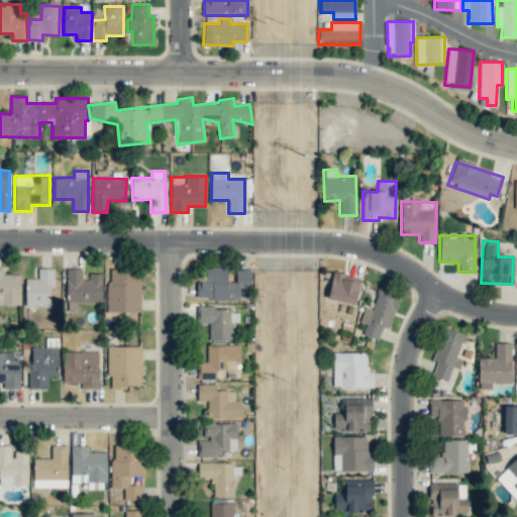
[(239,299),(239,288),(250,288),(250,270),(236,270),(236,282),(227,282),(227,267),(198,267),(198,299),(239,299)]
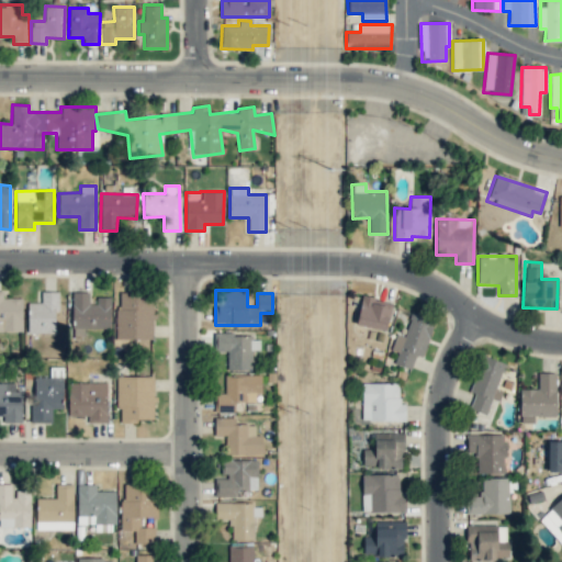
[(0,291),(0,330),(22,332),(22,299),(2,298),(2,291),(0,291)]
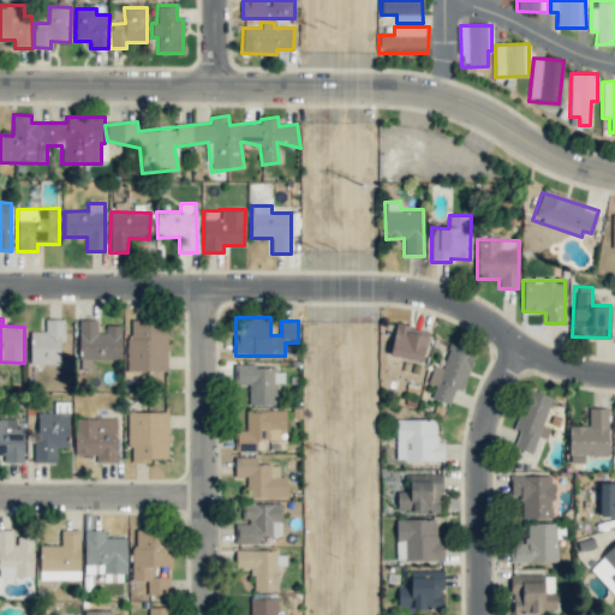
[(61,318),(45,318),(45,330),(30,330),(30,364),(61,365),(61,318)]
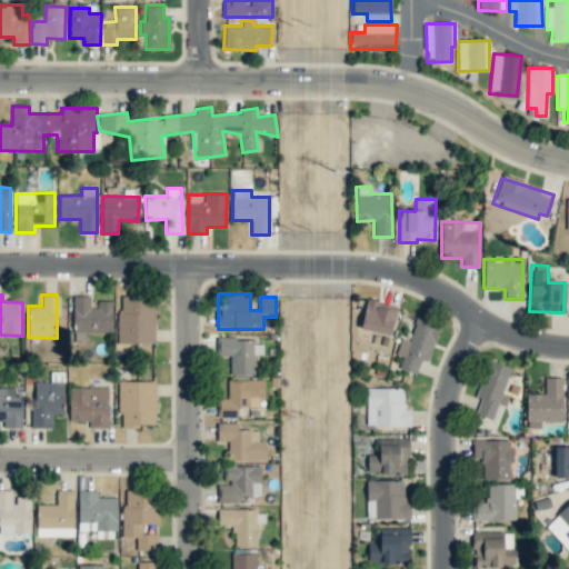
[(85,332),(112,332),(111,301),(97,301),(97,307),(90,307),(90,296),(72,296),(73,340),(85,340),(85,332)]
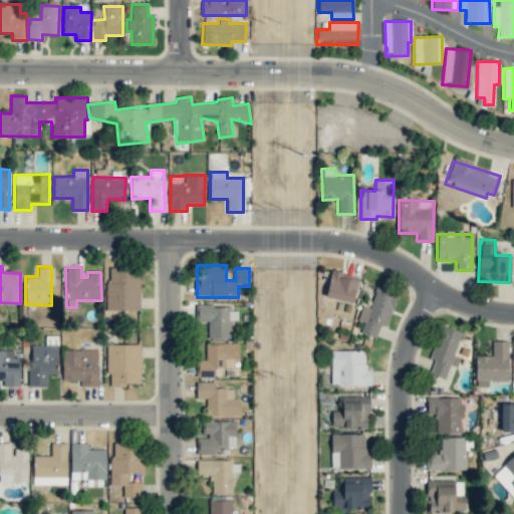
[(140,310),(141,268),(107,268),(106,309),(140,310)]
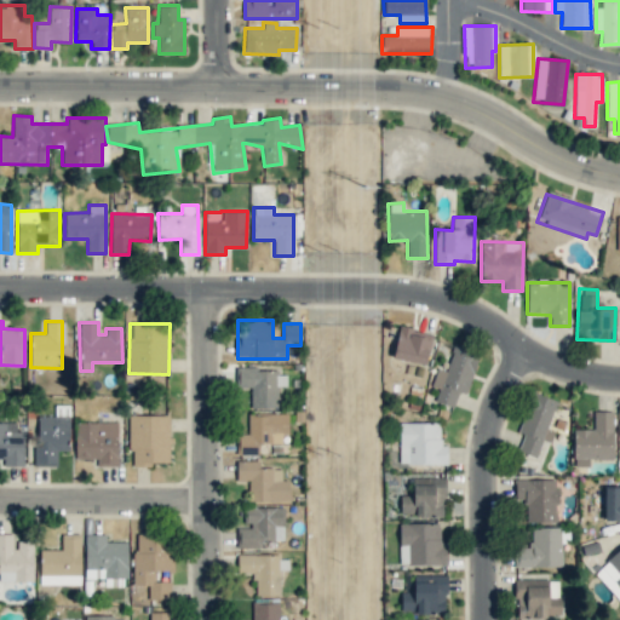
[(394,360),(428,363),(431,332),(397,328),(394,360)]
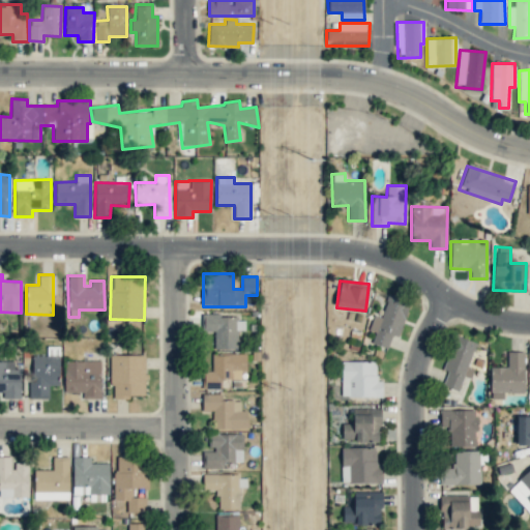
[(387,348),(391,335),(399,337),(410,301),(387,294),(381,317),(373,315),(369,330),(375,332),(371,343),(387,348)]
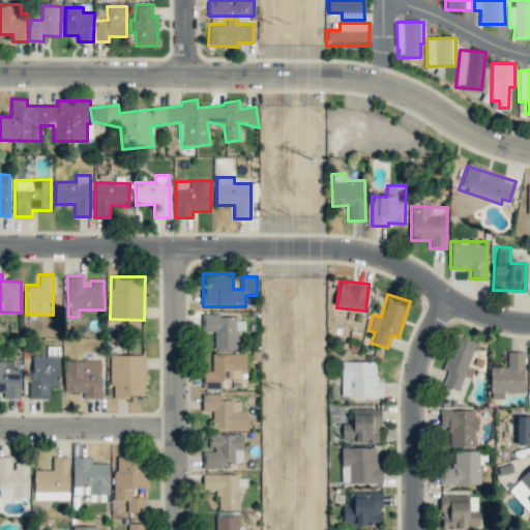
[(244,330),(244,316),(202,316),(201,331),(214,331),(214,349),(237,349),(237,330),(244,330)]
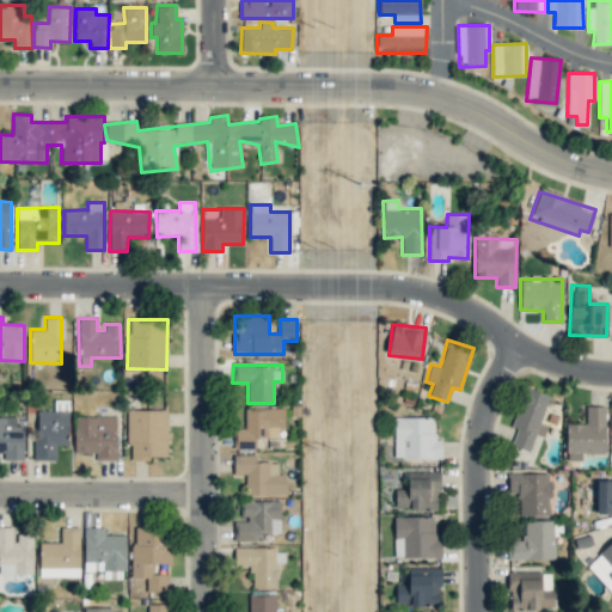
[(530,452),(536,434),(543,436),(548,426),(540,423),(550,395),(525,387),(512,427),(516,428),(510,446),(530,452)]
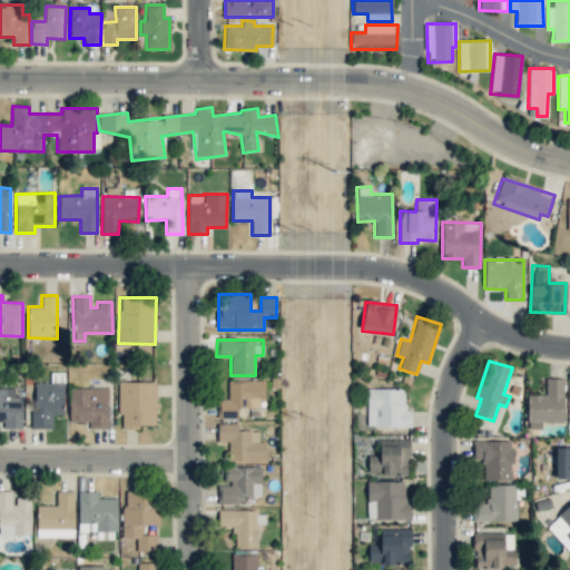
[(52,429),(52,414),(64,414),(64,372),(50,373),(50,382),(32,382),(33,429),(52,429)]
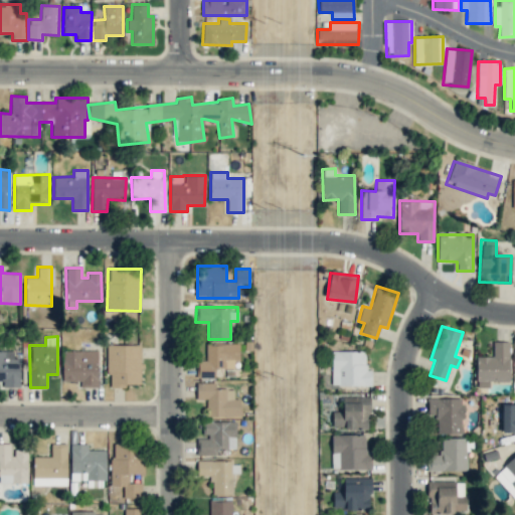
[(509,381),(509,341),(493,342),(493,356),(476,356),(476,387),(489,387),(489,382),(509,381)]
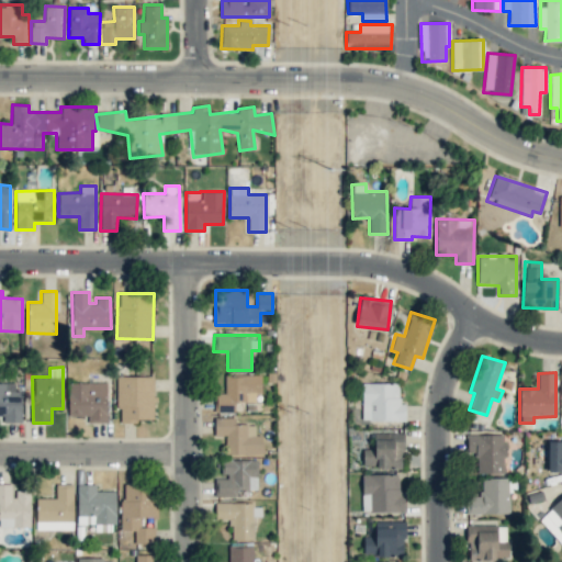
[(215,393),(215,412),(233,413),(233,402),(259,403),(259,375),(224,374),(224,393),(215,393)]
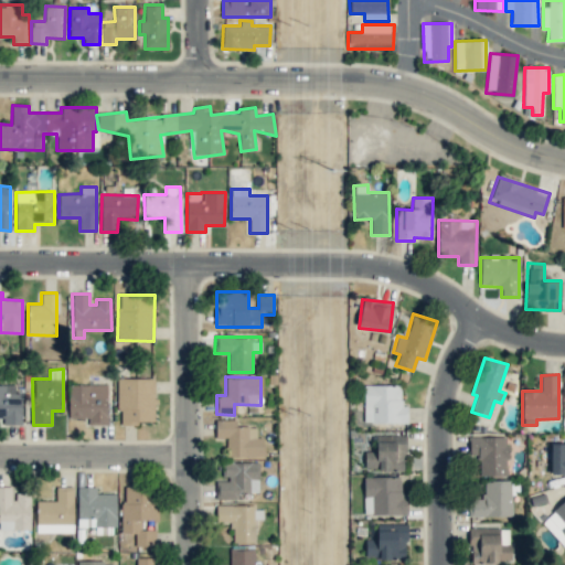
[(155,377),(117,377),(118,423),(156,423),(155,377)]
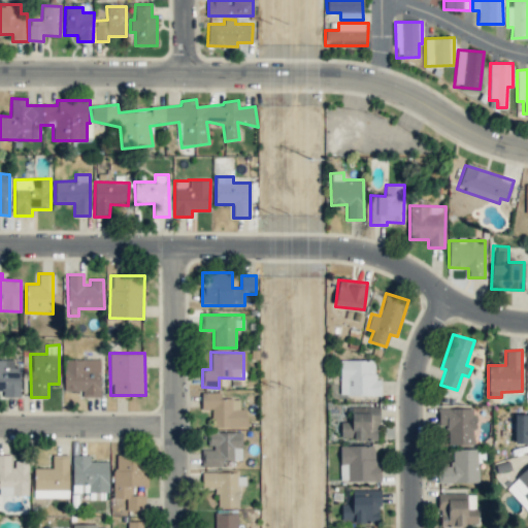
[(21,367),(13,367),(13,359),(0,359),(0,390),(3,390),(3,397),(21,397),(21,367)]
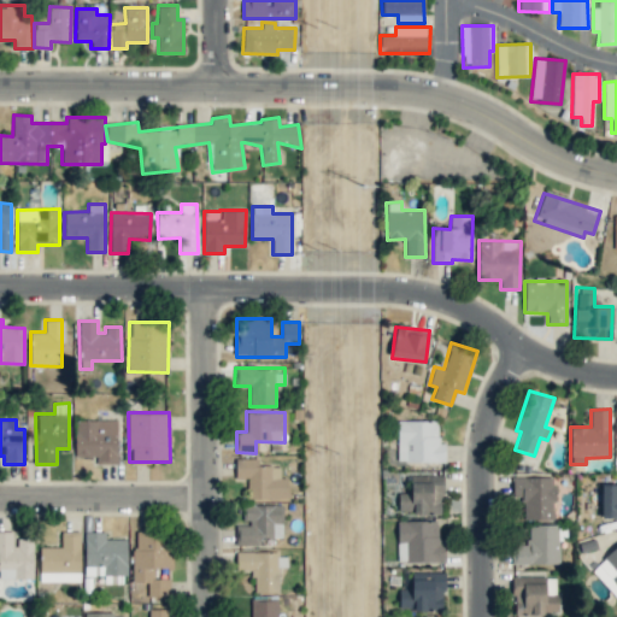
[(117,464),(117,421),(75,419),(75,457),(97,457),(95,463),(117,464)]
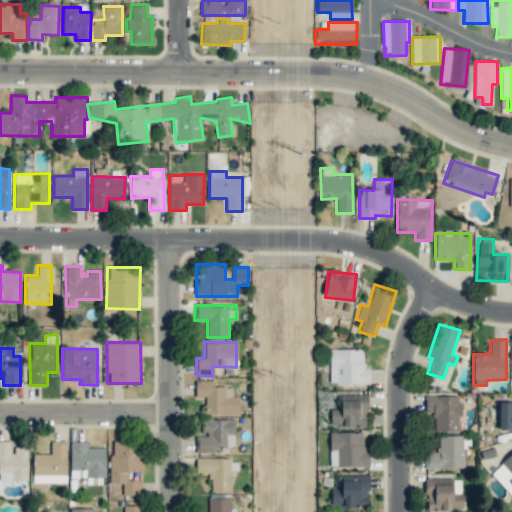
[(329,383),(369,384),(369,367),(363,367),(363,349),(330,349),(329,383)]
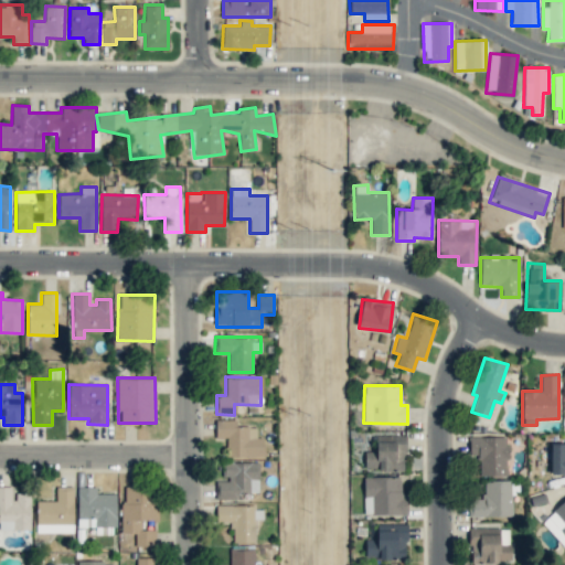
[(226,457),(264,456),(264,437),(256,438),(256,426),(236,426),(236,419),(215,419),(215,438),(226,438),(226,457)]
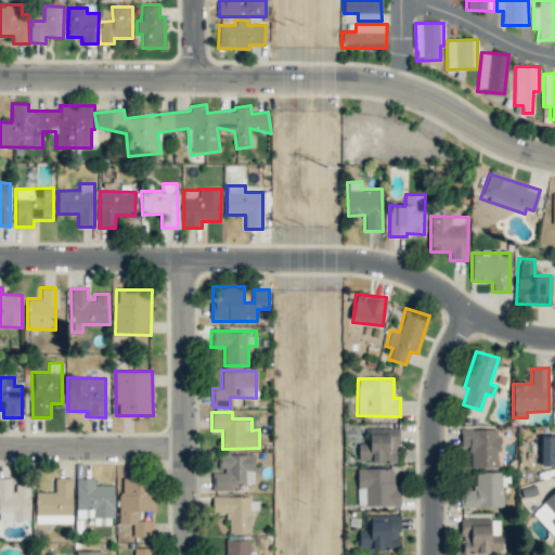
[(397,427),(369,427),(370,443),(358,443),(358,462),(398,462),(397,427)]
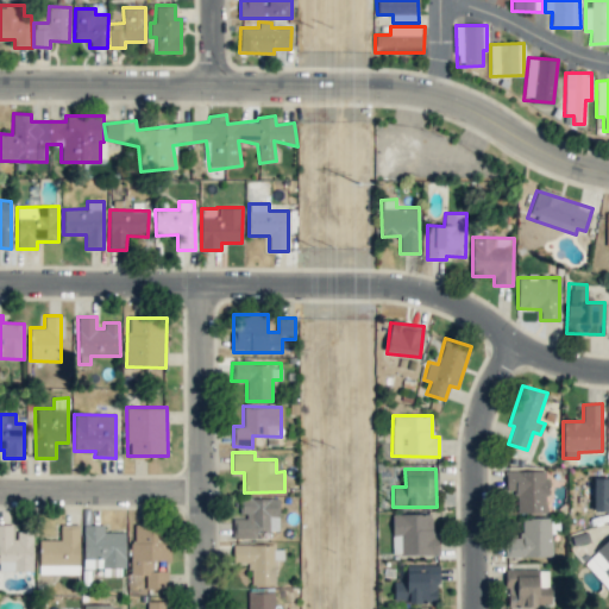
[(516,513),(547,513),(546,470),(504,471),(504,491),(516,491),(516,513)]
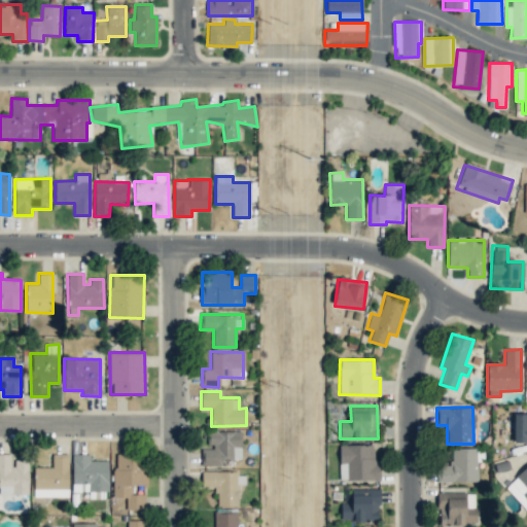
[(526,413),(513,414),(513,443),(526,442),(526,413)]
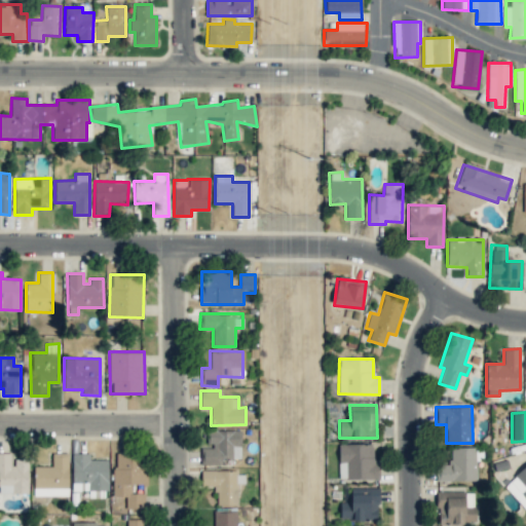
[(240,430),(207,430),(208,446),(200,446),(201,465),(232,465),(232,458),(240,458),(240,430)]
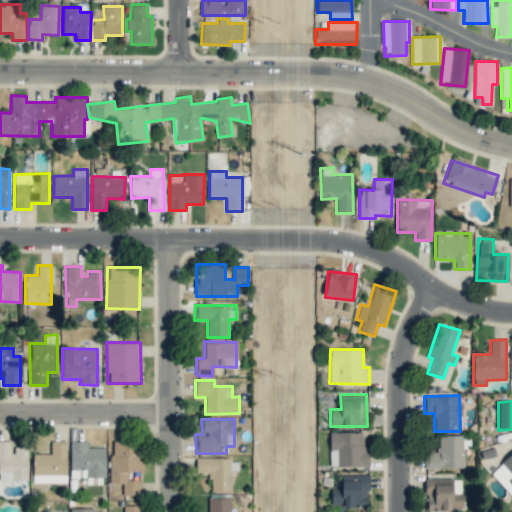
[(366,432),(329,432),(330,467),(366,466),(366,432)]
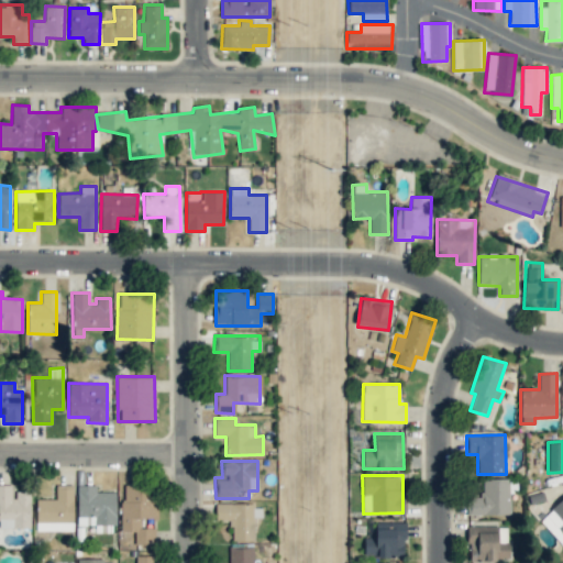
[(510,514),(509,478),(482,479),(482,497),(466,497),(466,516),(510,514)]
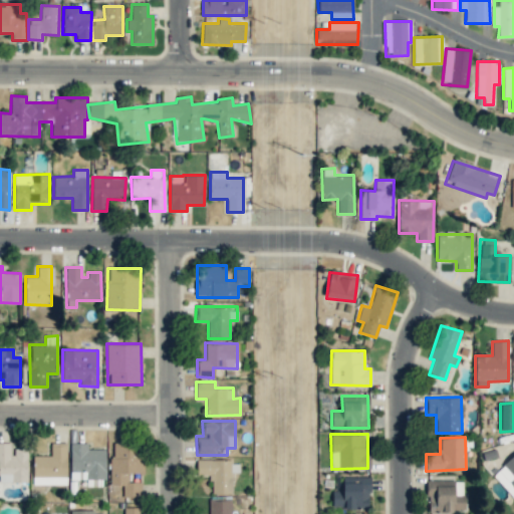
[(27,449),(11,449),(11,443),(0,442),(0,482),(27,482),(27,449)]
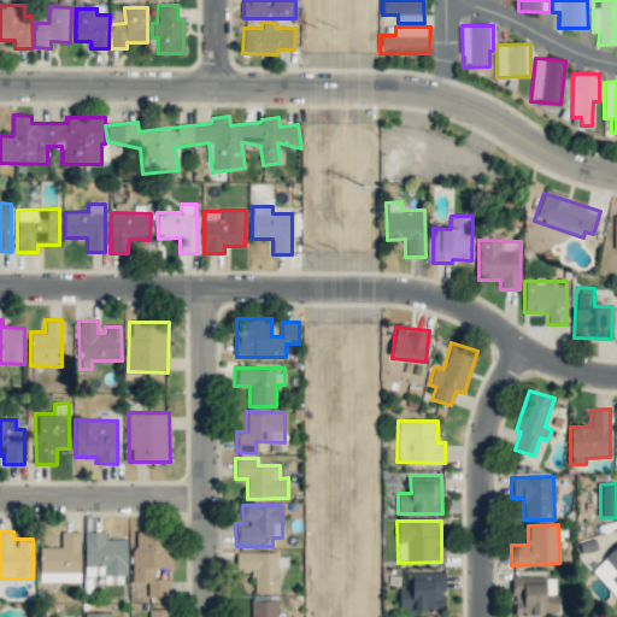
[(80,582),(81,532),(62,532),(60,547),(40,547),(39,581),(80,582)]
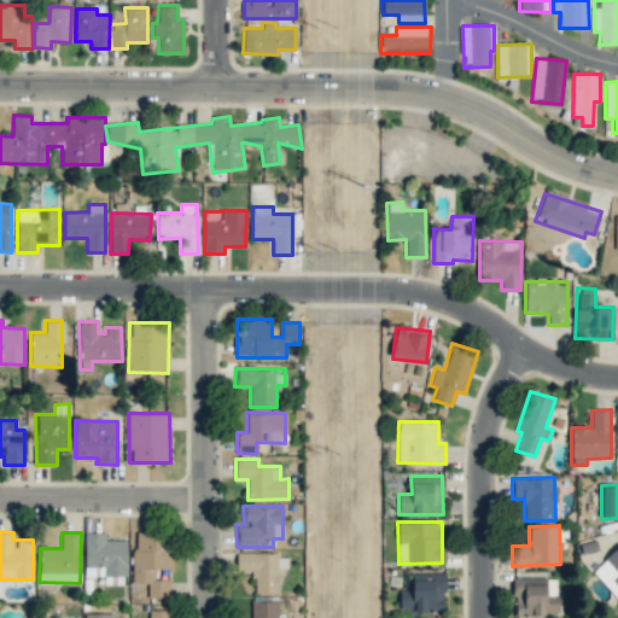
[(85,577),(104,577),(104,584),(121,584),(121,576),(128,576),(127,540),(105,541),(105,532),(85,532),(85,577)]
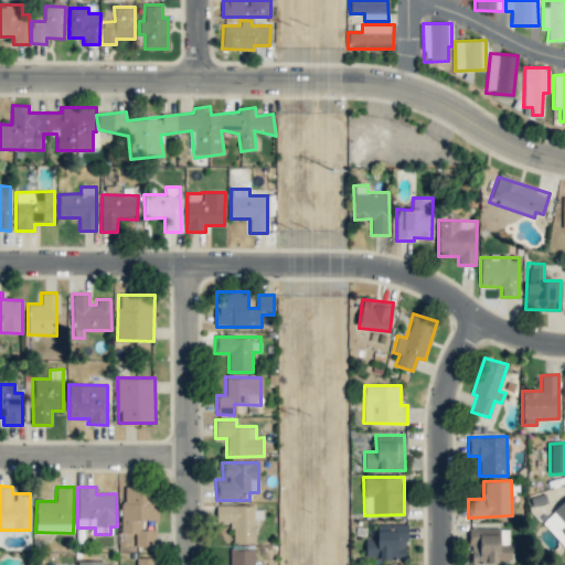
[(158,521),(158,487),(123,487),(121,533),(135,533),(135,546),(156,546),(156,530),(140,530),(140,521),(158,521)]
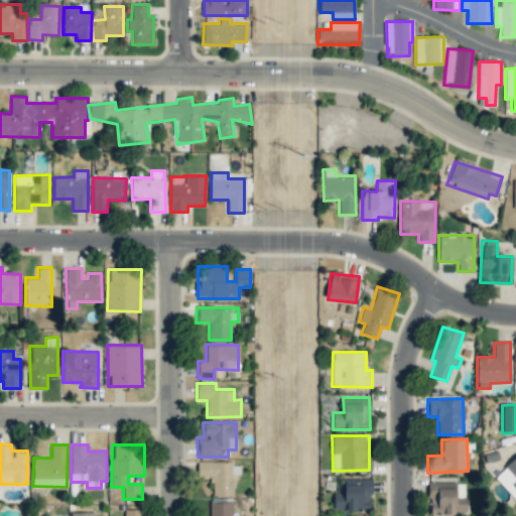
[(515,456),(494,477),(515,500),(515,456)]
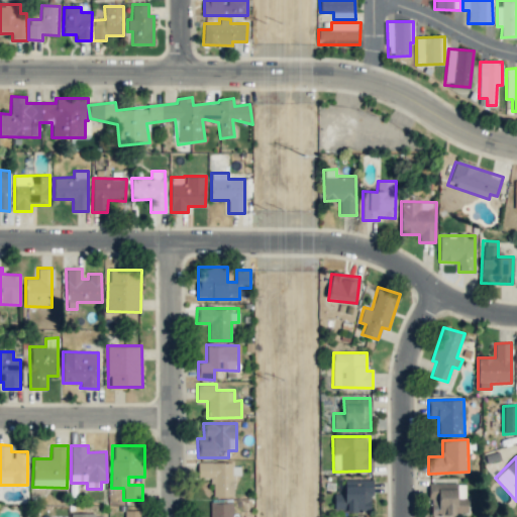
[(197,479),(212,479),(212,496),(232,497),(233,462),(198,461),(197,479)]
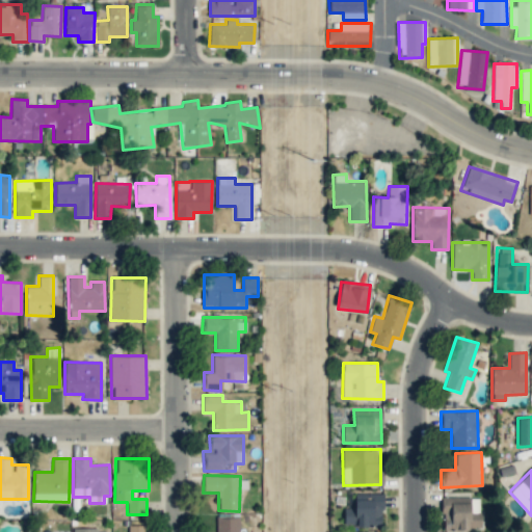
[(381,527),(382,494),(354,494),(354,508),(344,508),(344,526),(381,527)]
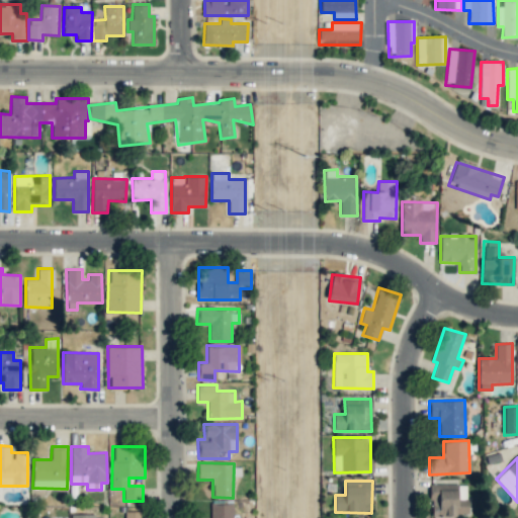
[(467,517),(467,485),(431,484),(430,516),(467,517)]
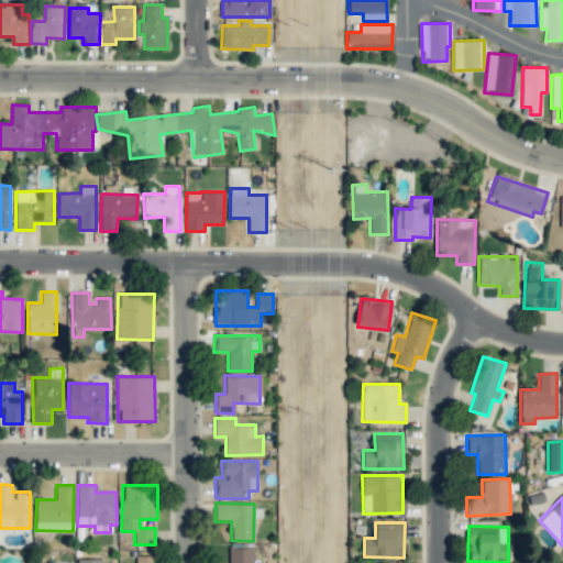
[(252,562),(252,548),(229,549),(228,562),(252,562)]
